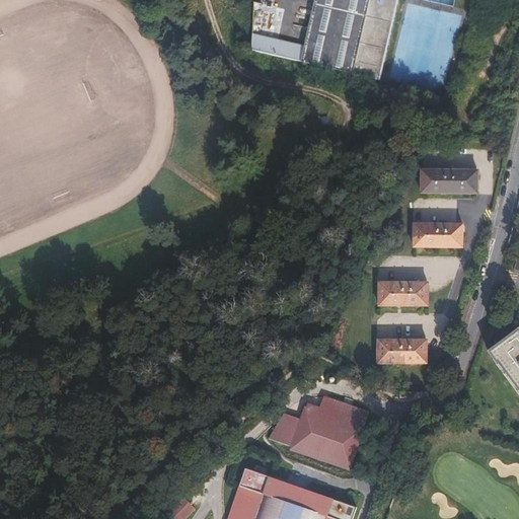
[(252,44),(251,52),(379,82),(398,0),(315,0),(313,12),(310,11),(305,32),(308,33),(305,48),(252,34),(252,44)]
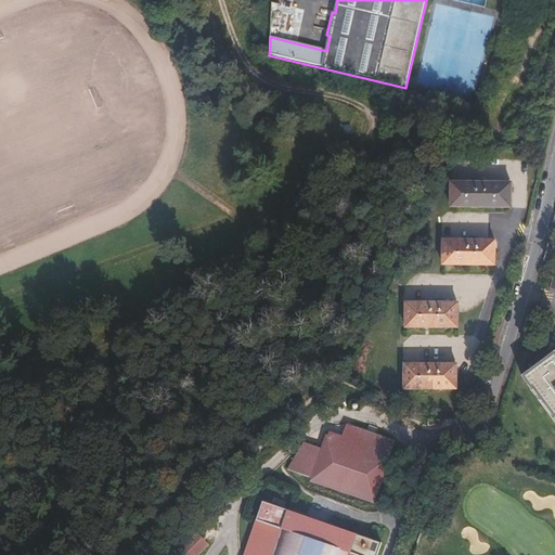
[(449,209),(510,209),(511,186),(483,186),(483,182),(475,182),(475,186),(449,185),(449,209)]
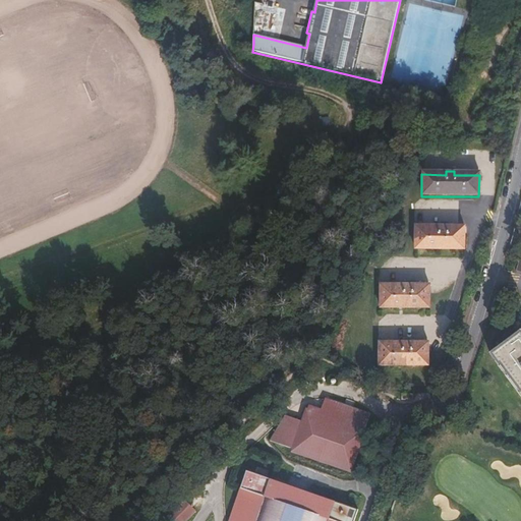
[(415,227),(415,249),(464,250),(464,228),(450,227),(450,223),(442,223),(441,228),(415,227)]
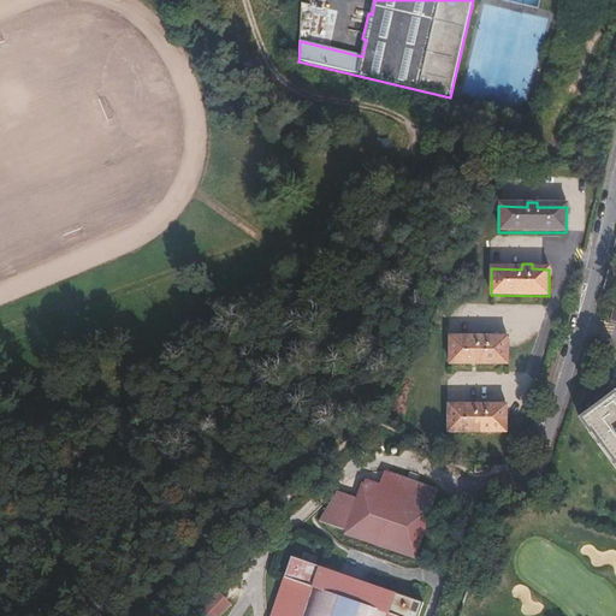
[(449,365),(507,365),(507,338),(489,338),(489,333),(479,333),(479,338),(450,338),(449,365)]
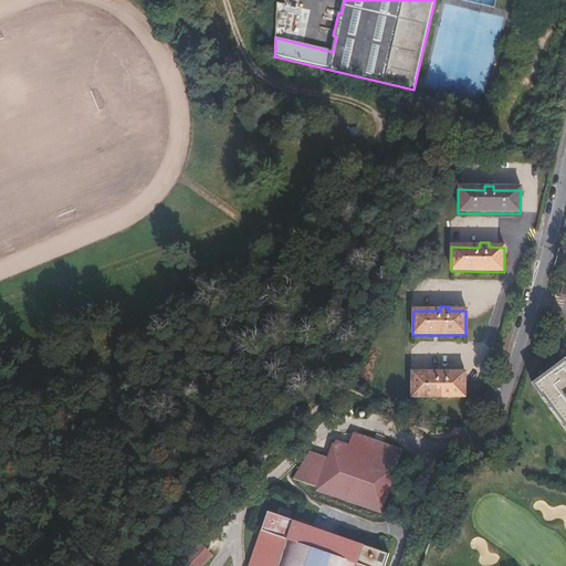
[(565,426),(565,358),(533,384),(542,397),(544,396),(565,426)]
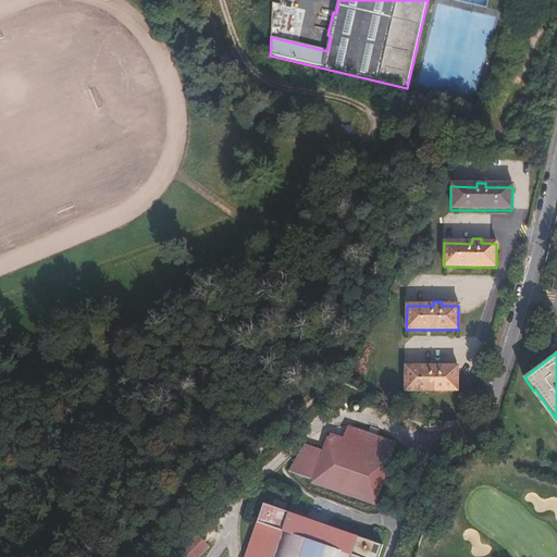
[(406,367),(406,391),(458,391),(458,367),(442,367),(442,362),(433,362),(433,367),(406,367)]
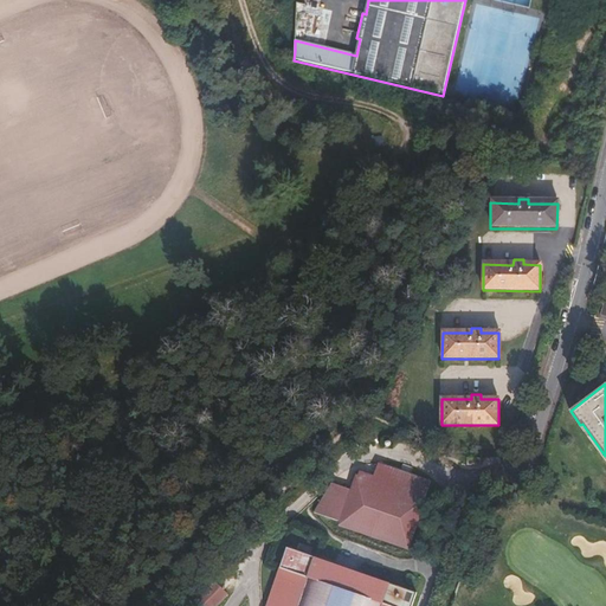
[(355,479),(424,502),(430,482),(376,464),(372,477),(359,472),(355,479)]
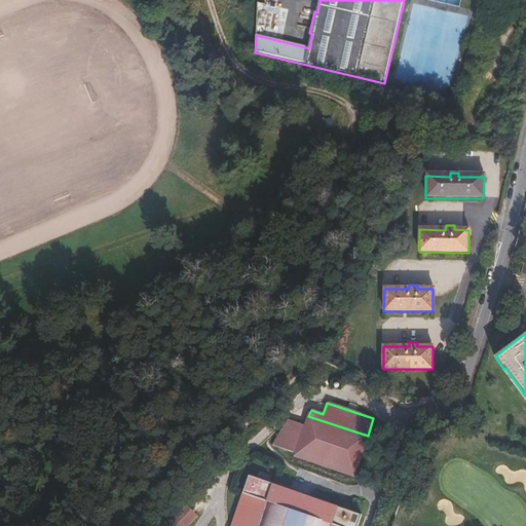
[(295,454),(294,456),(353,477),(368,436),(308,416),(304,425),(293,453),(295,454)]
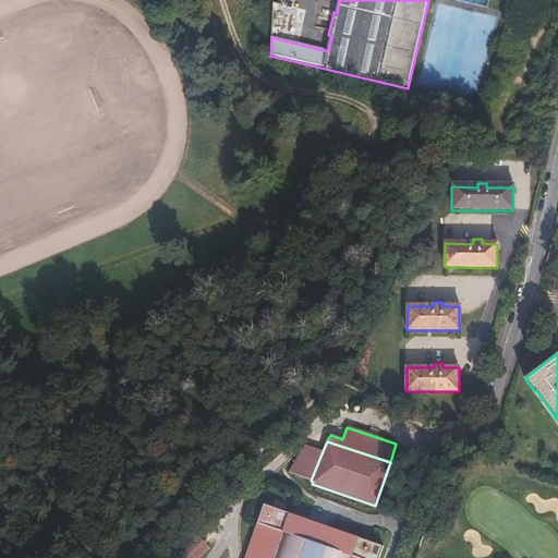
[(288,472),(311,481),(323,451),(304,446),(288,472)]
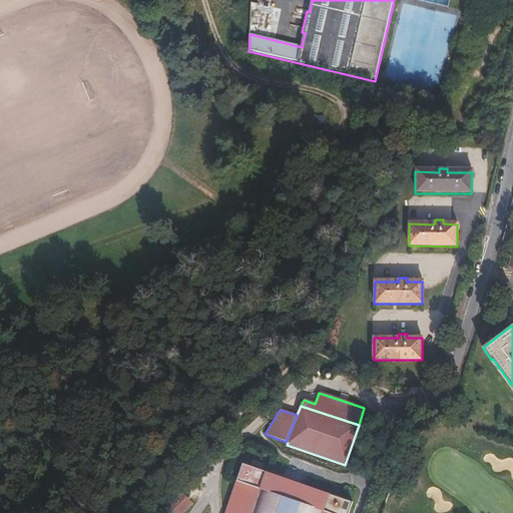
[(349,512),(354,502),(244,464),(226,512),(349,512)]
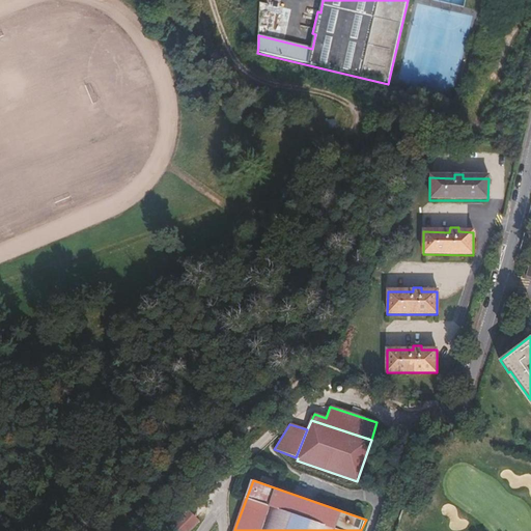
[(163,530),(188,530),(197,522),(185,509),(163,530)]
